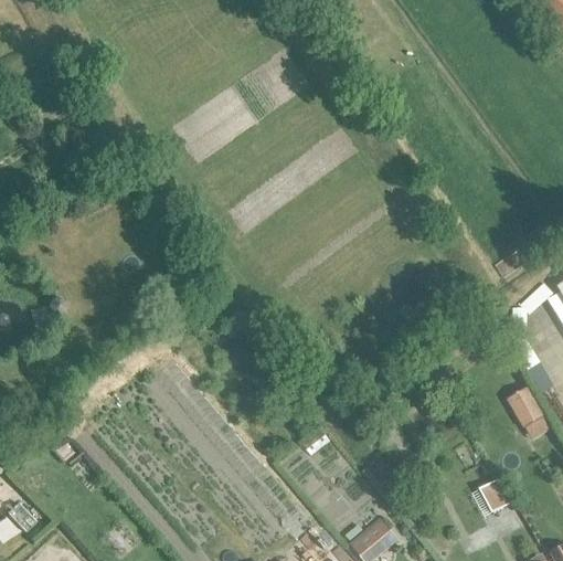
[(51,297),(48,304),(49,310),(54,314),(55,314),(62,313),(65,307),(64,299),(57,296),(53,297),(51,297)]
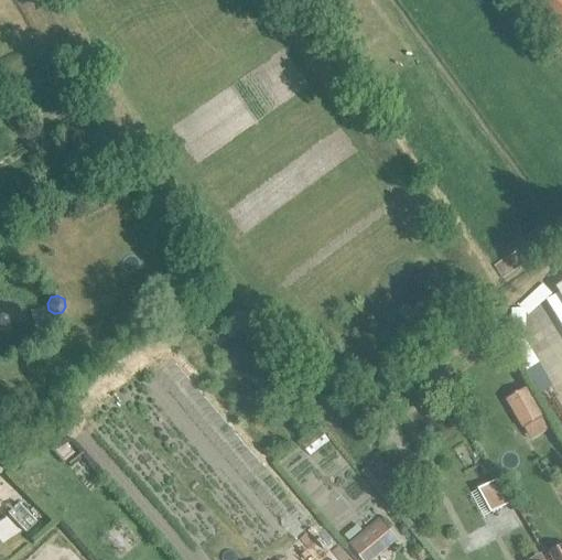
[(505,397),(520,426),(539,415),(523,387),(505,397)]
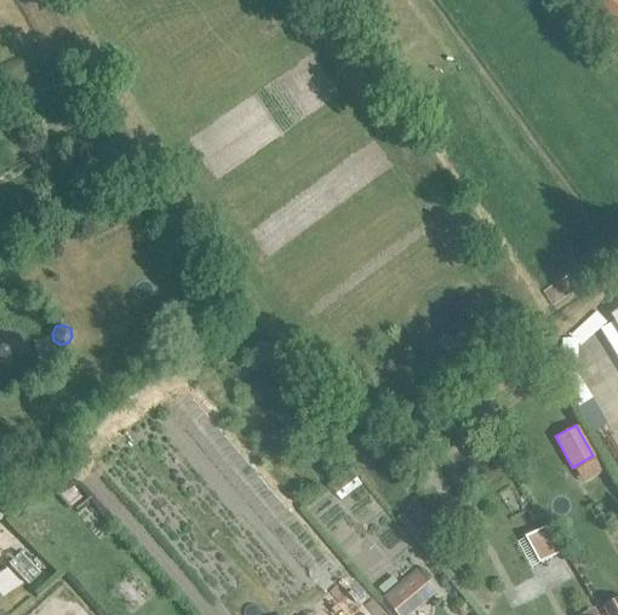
[(525,535),(538,561),(560,550),(547,523),(525,535)]
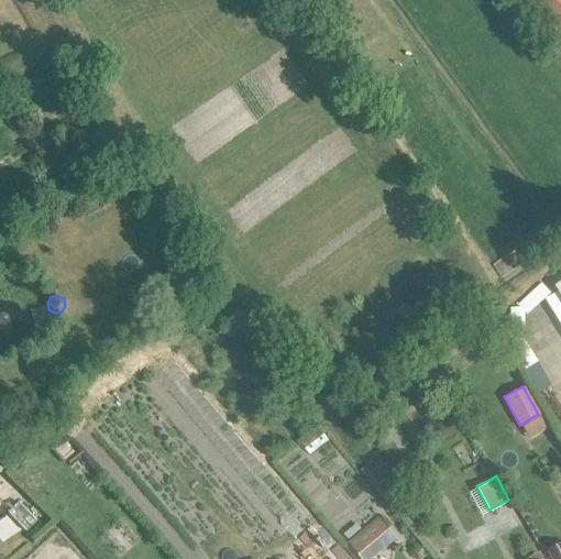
[(347,540),(363,558),(369,558),(395,537),(375,514),(347,540)]
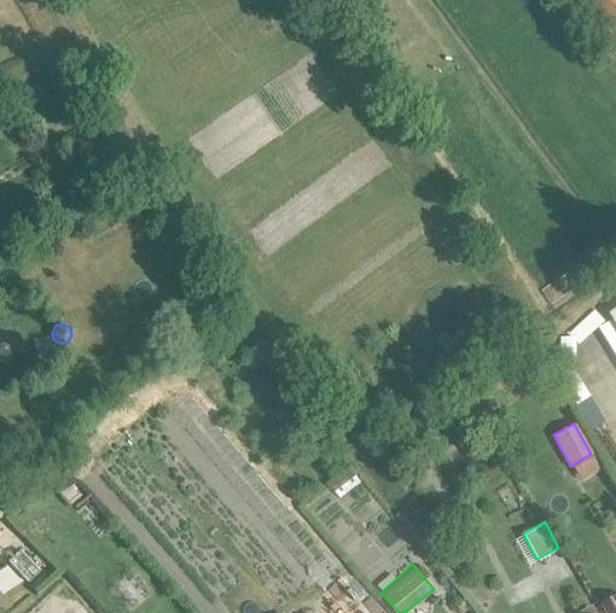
[(388,572),(375,584),(379,589),(393,578),(388,572)]
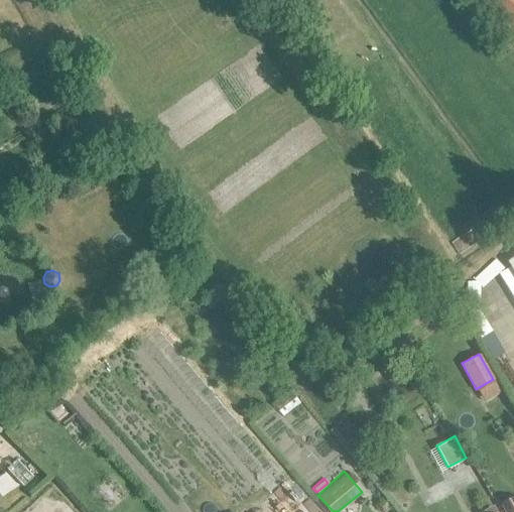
[(513,511),(513,494),(500,502),(505,511),(513,511)]
